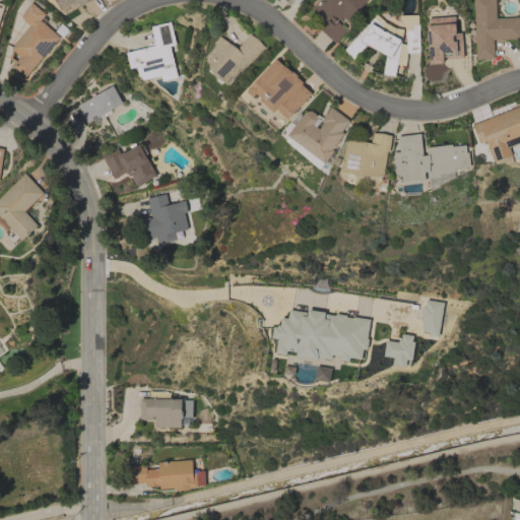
[(90,0),(80,6),(78,3),(74,5),(72,3),(61,9),(55,0),(90,0)]
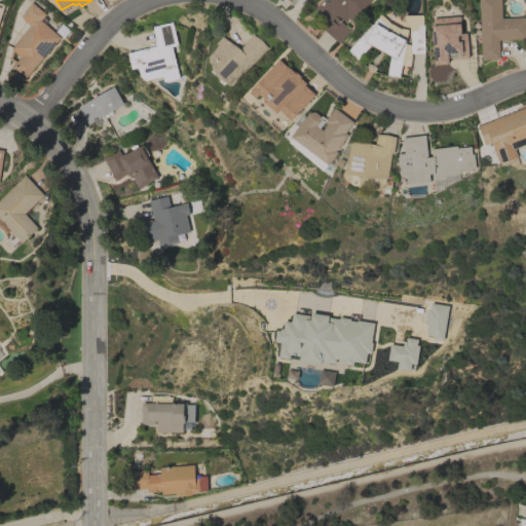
[(322,27),(328,20),(315,8),(323,0),(370,0),(352,21),(347,16),(344,21),(337,14),(336,15),(350,30),(339,43),(322,27)]
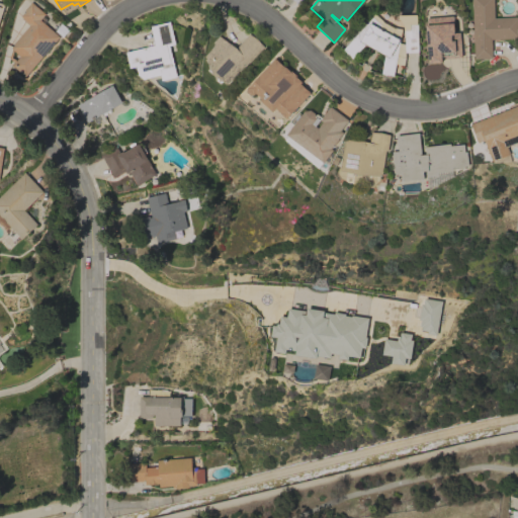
[(471,0),(493,0),(494,17),(517,16),(517,37),(492,39),(492,58),(475,59),(471,0)]
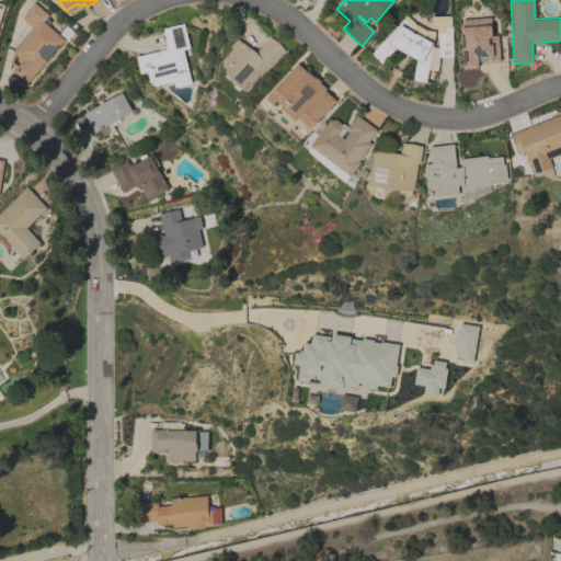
[(12,52),(15,48),(14,47),(32,27),(23,20),(24,19),(22,18),(27,11),(26,11),(33,2),(48,15),(43,21),(65,39),(29,82),(13,70),(15,67),(10,63),(13,53),(12,52)]
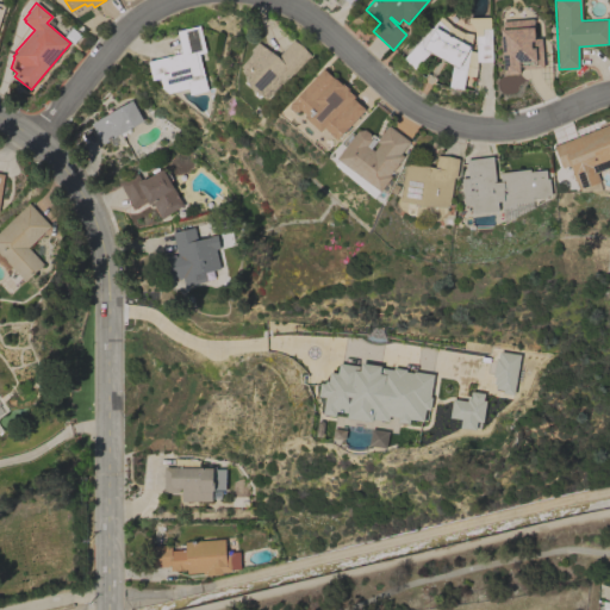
[(453,26),(464,32),(464,31),(472,33),(470,43),(472,43),(471,50),(477,50),(477,43),(475,43),(475,35),(474,35),(474,29),(470,22),(467,22),(467,17),(489,17),(490,29),(491,29),(492,61),(477,62),(475,61),(475,67),(467,66),(464,88),(449,86),(453,64),(430,53),(415,69),(404,58),(439,20),(436,18),(440,14),(449,25),(447,27),(449,29),(446,32),(449,35),(453,26)]
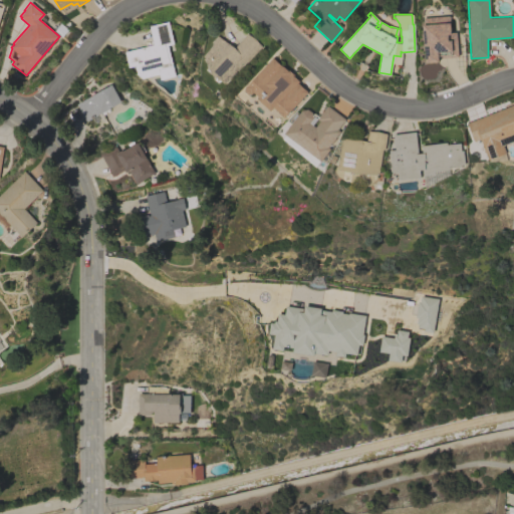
[(136,65),(129,67),(124,51),(154,44),(149,26),(168,21),(173,43),(167,45),(175,76),(161,79),(159,74),(143,78),(138,74),(136,65)]
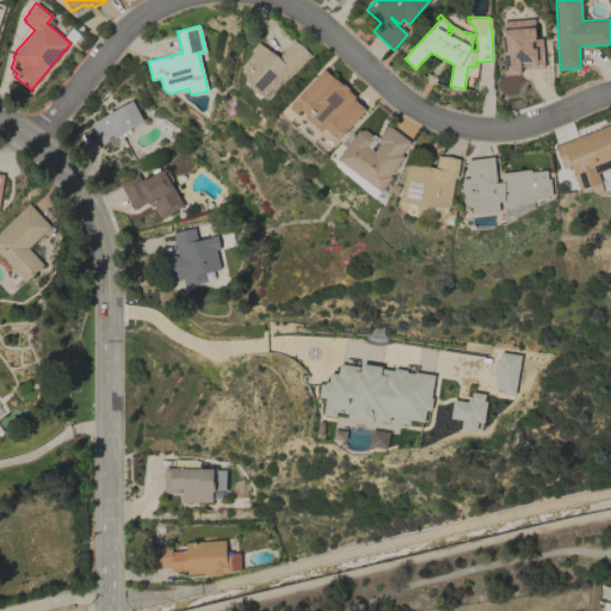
[(294,39),(312,55),(294,75),(290,74),(267,99),(251,87),(251,86),(247,80),(248,79),(245,73),(246,72),(242,66),(254,53),(252,50),(259,42),(278,56),(294,39)]
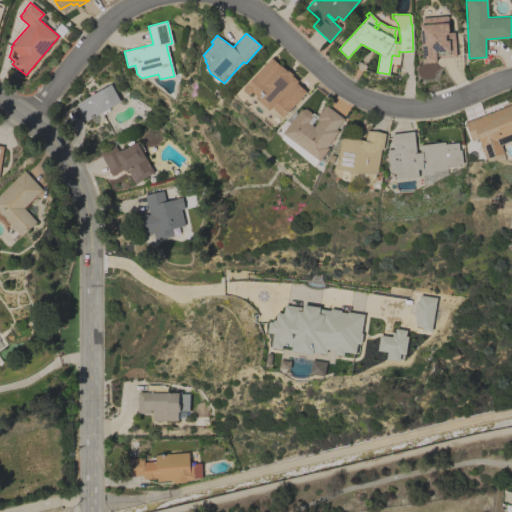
[(272,57),(281,66),(282,65),(287,70),(288,69),(293,74),(293,75),(298,81),(297,82),(307,91),(284,117),(282,115),(281,116),(277,112),(278,112),(273,107),(270,110),(257,98),(259,97),(253,92),(251,94),(250,93),(249,94),(244,90),(245,89),(244,88),(272,57)]
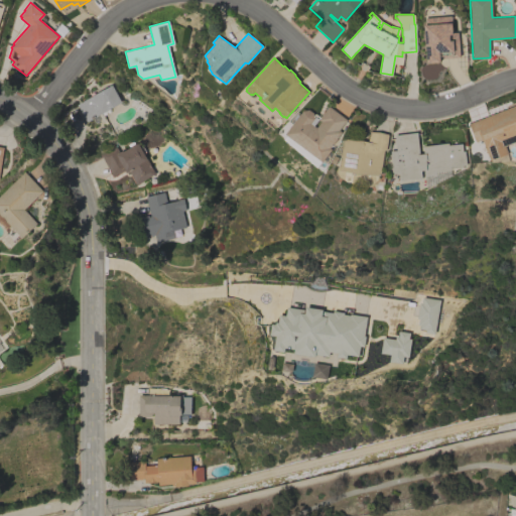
[(112,85),(121,102),(87,122),(77,104),(112,85)]
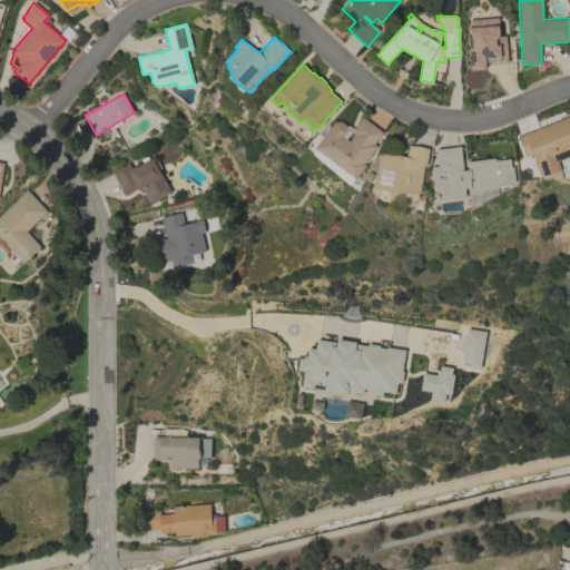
[(561,176),(542,177),(532,154),(526,156),(518,136),(569,115),(569,156),(559,160),(562,169),(559,170),(561,176)]
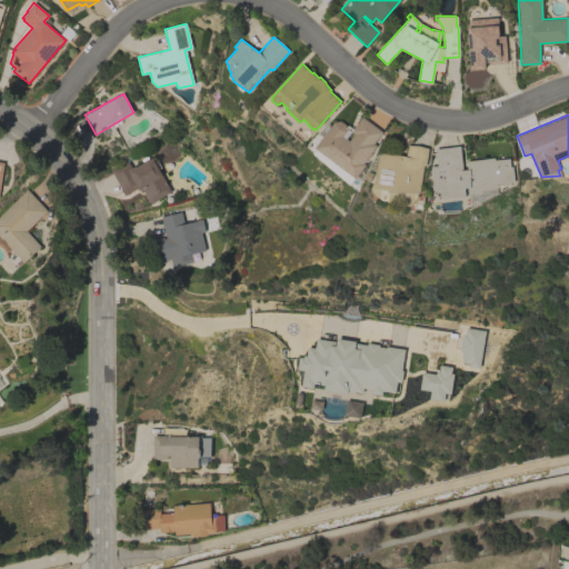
[(382,131),(373,143),(377,146),(371,153),(372,153),(369,158),(368,158),(363,162),(366,165),(356,178),(355,177),(349,183),(312,153),(317,149),(315,148),(335,121),(341,120),(347,125),(347,129),(348,128),(352,131),(362,117),(382,131)]
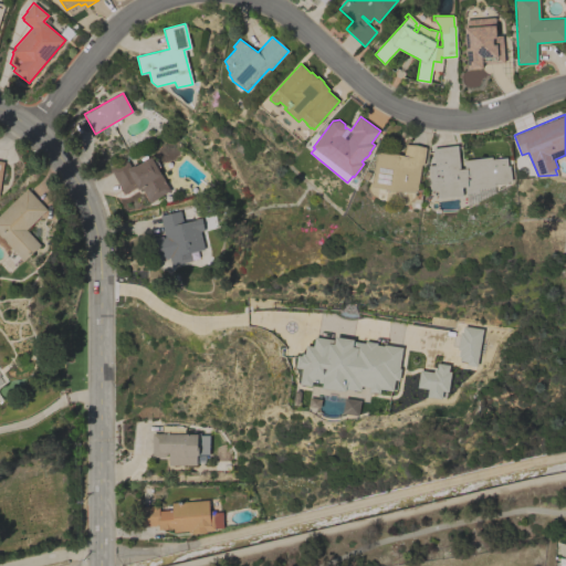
[(418,192),(394,190),(371,186),(377,152),(405,156),(406,144),(417,145),(427,147),(423,165),(422,165),(418,192)]
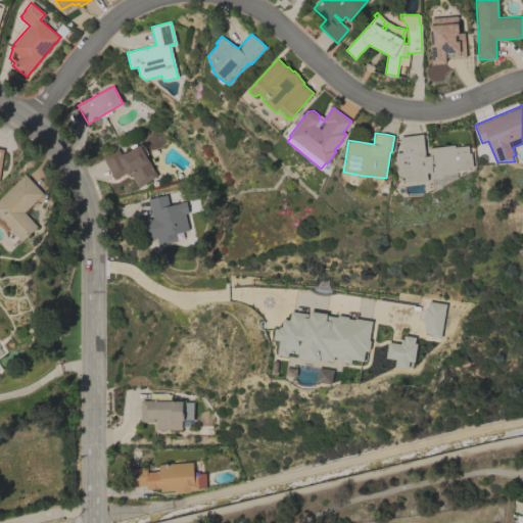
[(458,177),(431,189),(430,178),(431,178),(430,173),(427,173),(428,180),(406,183),(405,176),(399,176),(396,152),(402,152),(400,137),(423,134),(426,155),(430,155),(429,148),(455,144),(455,147),(469,145),(470,153),(472,152),(474,167),(457,169),(458,172),(457,172),(458,177)]
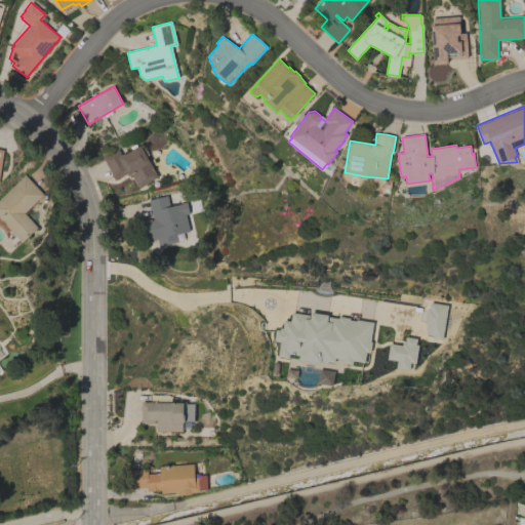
[(103,157),(107,155),(107,156),(118,149),(121,155),(124,153),(125,154),(132,150),(130,147),(135,144),(137,147),(139,146),(142,149),(145,148),(148,154),(146,155),(158,176),(145,184),(145,185),(139,188),(132,175),(130,176),(129,174),(128,175),(127,172),(115,179),(103,157)]
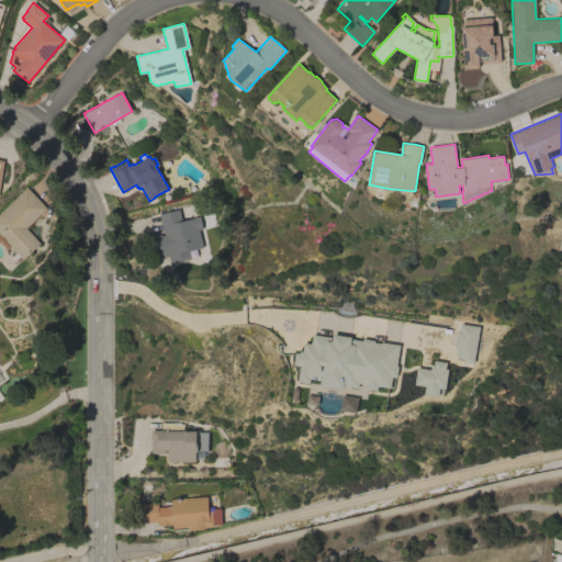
[(6,249),(0,243),(0,212),(26,187),(47,208),(26,227),(41,243),(24,259),(10,245),(6,249)]
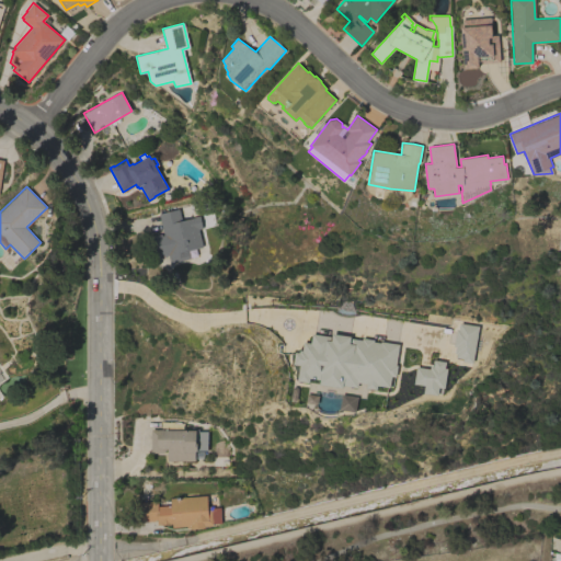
[(169,254),(158,258),(152,236),(163,233),(159,214),(179,208),(181,220),(191,218),(191,217),(198,215),(202,228),(198,229),(203,247),(189,250),(191,258),(170,263),(169,254)]
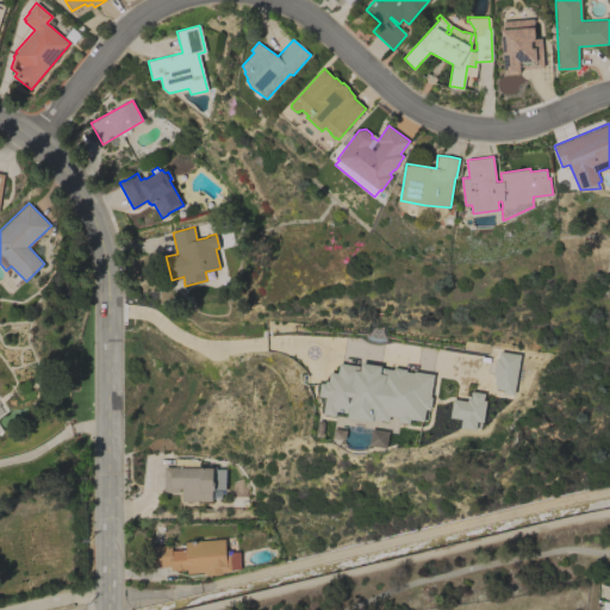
[(514,392),(517,354),(496,352),(491,390),(514,392)]
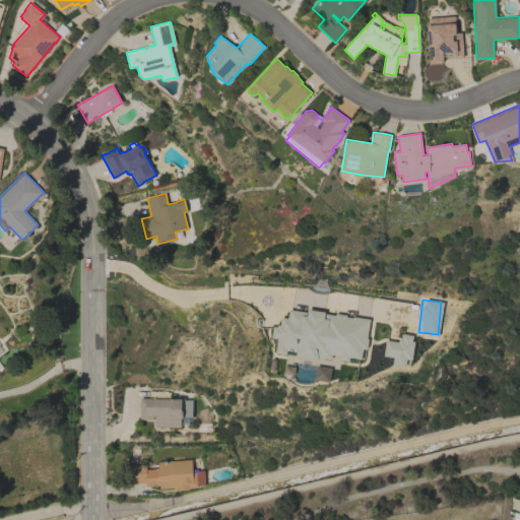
[(368,317),(324,315),(324,311),(304,310),(304,311),(286,310),(286,319),(274,318),(273,338),(275,338),(274,352),(286,353),(286,355),(338,359),(360,360),(361,349),(366,349),(368,317)]
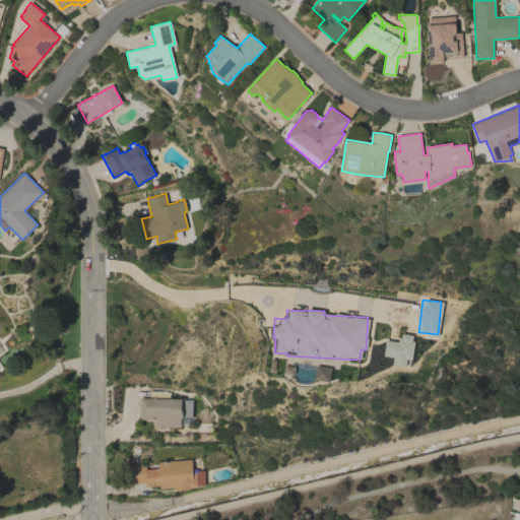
[(407,366),(412,335),(399,333),(398,342),(384,340),(382,355),(392,356),(391,364),(407,366)]
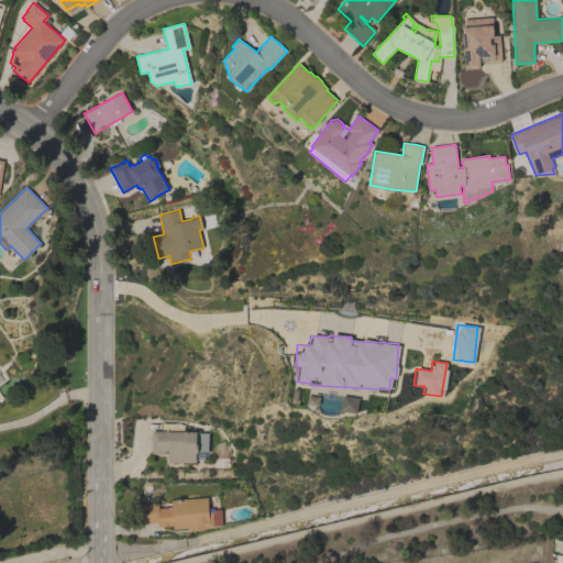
[(168,462),(168,450),(164,454),(151,454),(151,430),(164,430),(164,431),(199,431),(199,432),(208,432),(208,453),(196,453),(196,462),(168,462)]
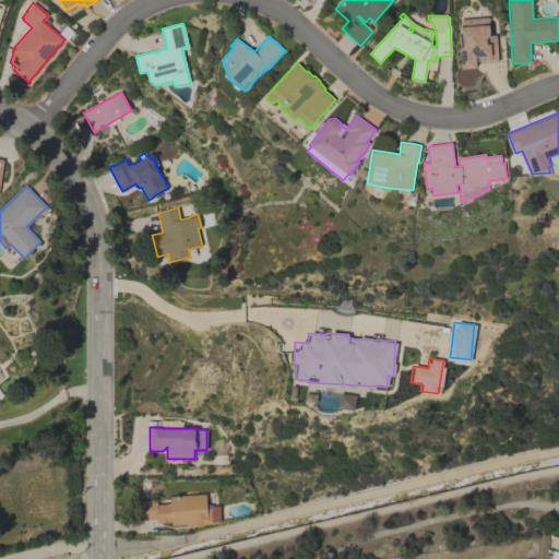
[(206,494),(206,503),(212,503),(212,506),(219,506),(221,521),(214,522),(214,523),(203,524),(204,525),(189,526),(186,526),(186,524),(171,525),(171,522),(157,523),(156,519),(139,521),(138,500),(157,499),(157,504),(169,503),(169,496),(206,494)]
